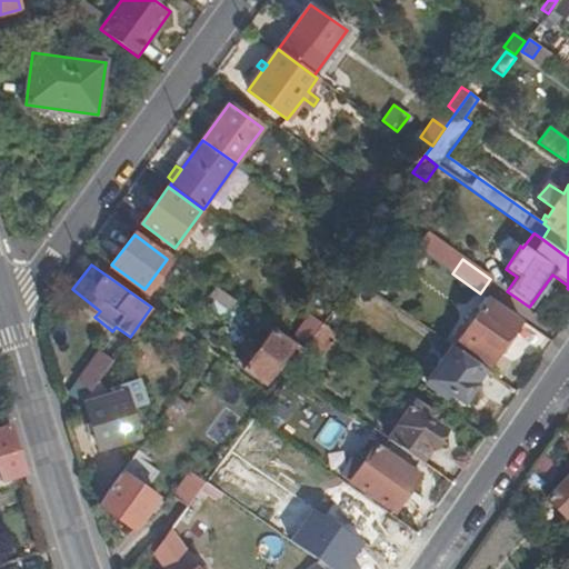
[(230,309),(236,301),(218,288),(211,296),(230,309)]
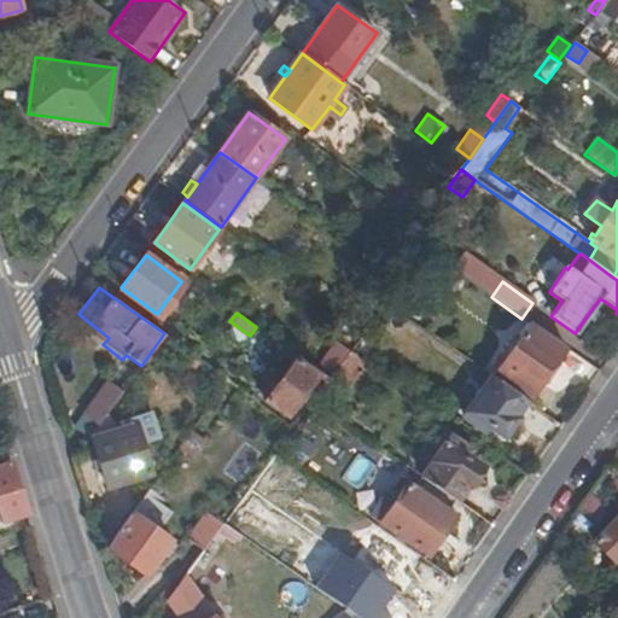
[(109,338),(79,314),(74,321),(103,344),(109,338)]
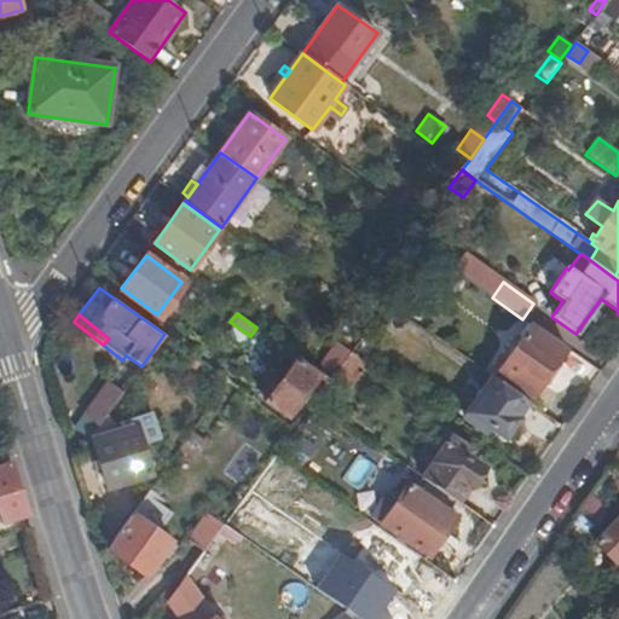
[(530,398),(565,350),(530,325),(496,375),(530,398)]
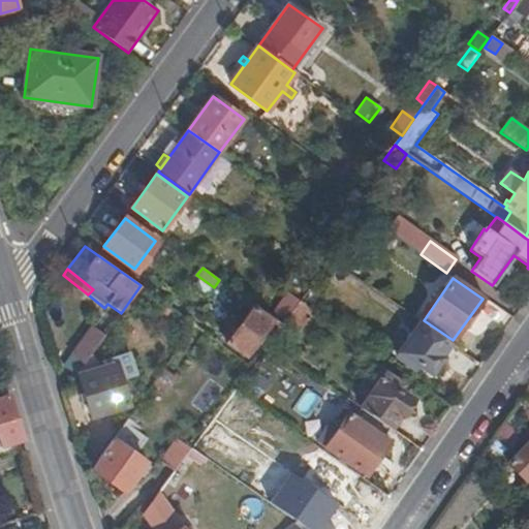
[(149,302),(157,308),(161,301),(153,296),(149,302)]
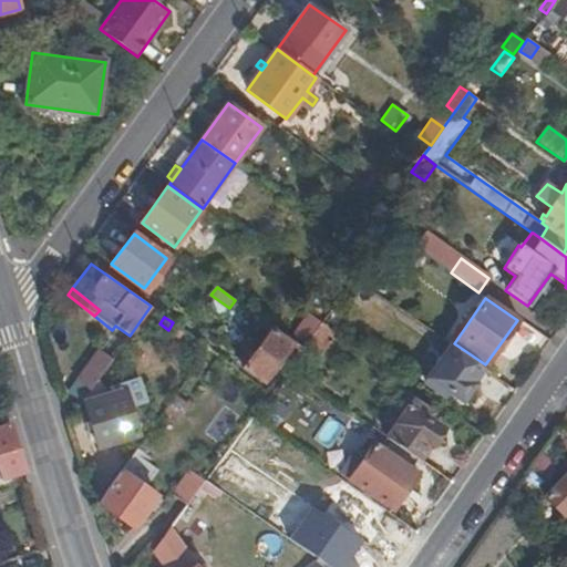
[(179,339),(185,331),(173,322),(168,330),(179,339)]
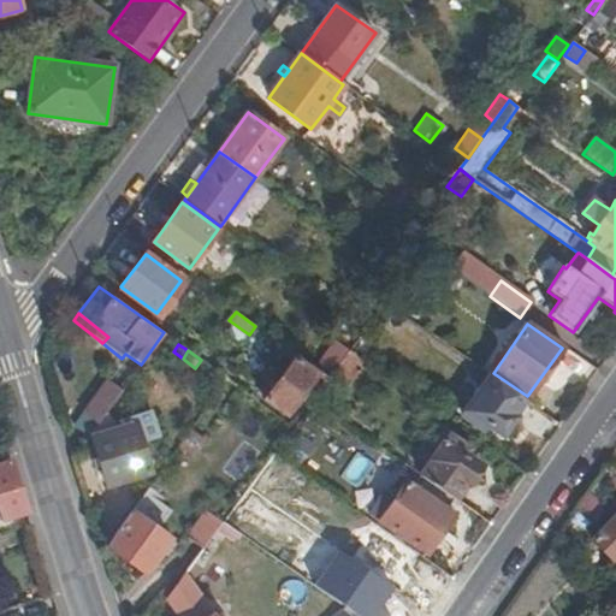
[(344,392),(365,363),(348,350),(329,378),(327,380),(344,392)]
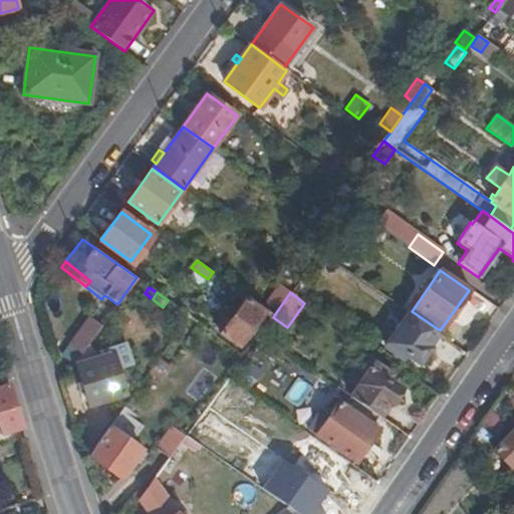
[(260,334),(273,317),(274,315),(264,308),(263,309),(246,297),(220,332),(238,344),(250,329),(259,335),(260,334)]
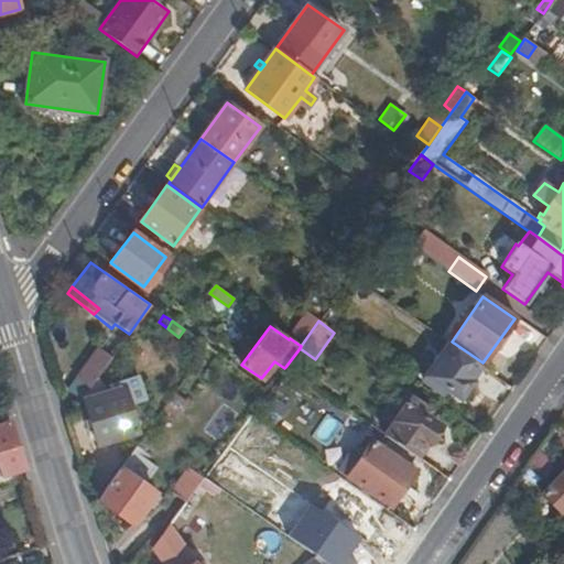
[(458,400),(481,368),(448,345),(423,380),(435,389),(438,384),(458,400)]
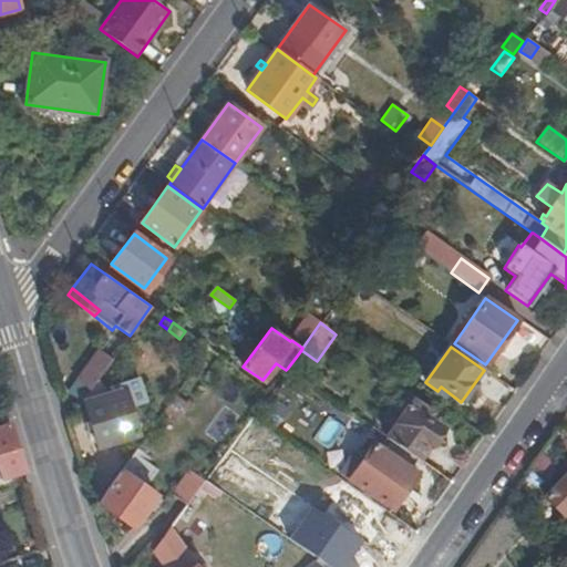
[(78,379),(91,389),(112,360),(98,350),(78,379)]
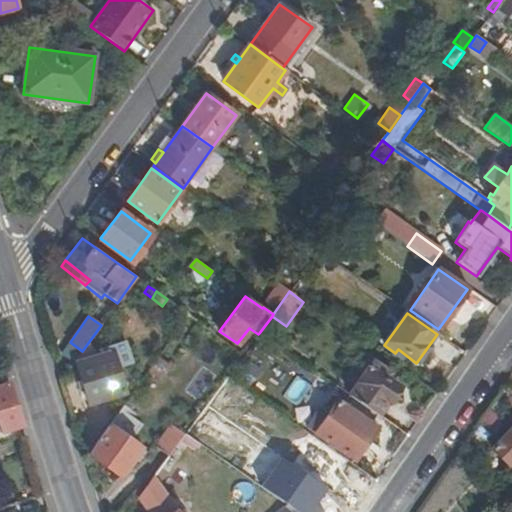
[(70,342),(61,354),(74,363),(82,351),(70,342)]
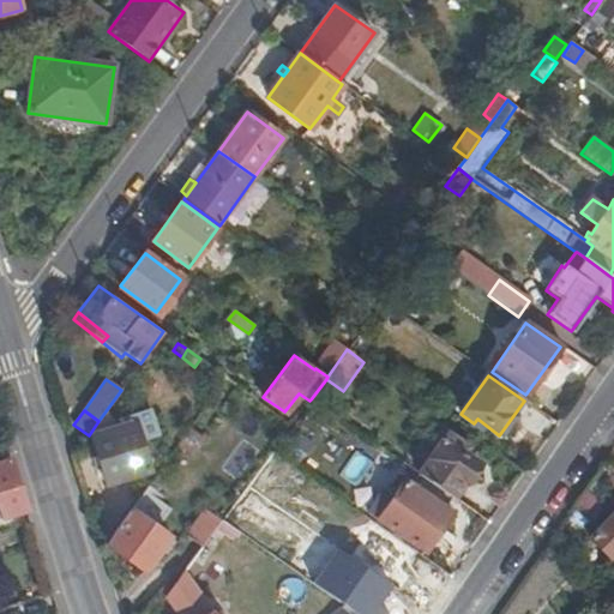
[(94,435),(107,483),(151,471),(137,423),(94,435)]
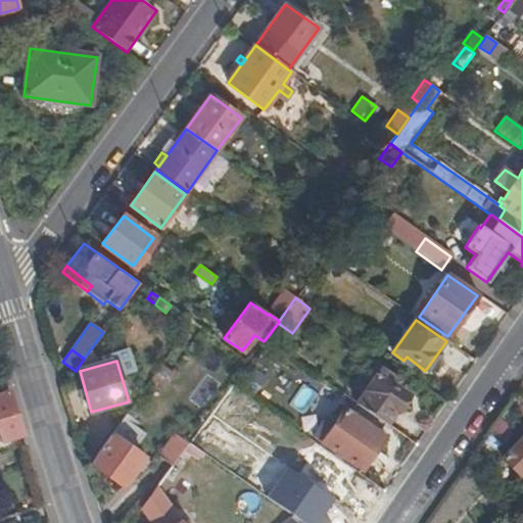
[(358,403),(385,423),(393,411),(396,413),(408,397),(388,384),(392,379),(380,371),(358,403)]
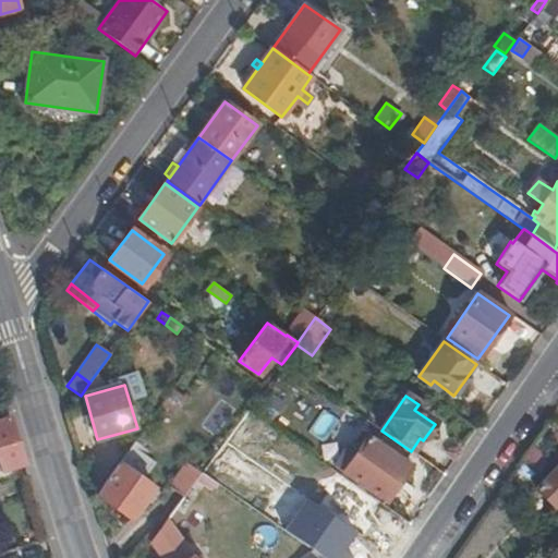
[(204,425),(216,433),(232,408),(220,400),(204,425)]
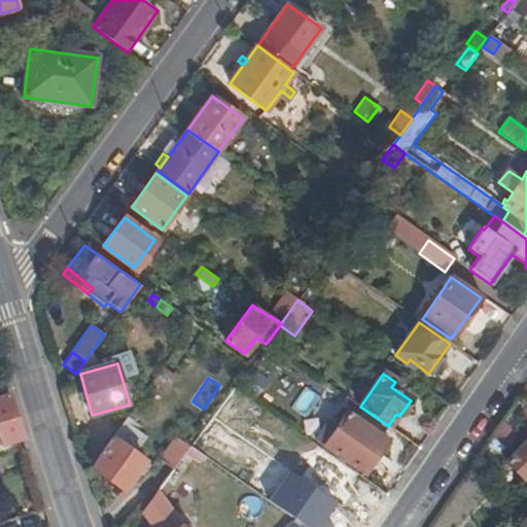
[(151,395),(145,391),(120,426),(127,429),(151,395)]
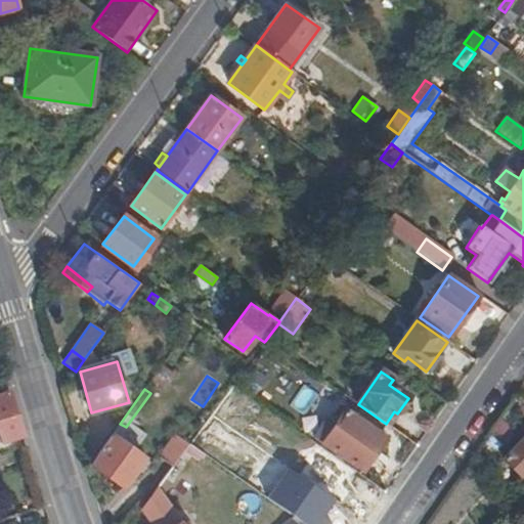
[(0,437),(2,442),(24,436),(10,391),(0,394),(0,437)]
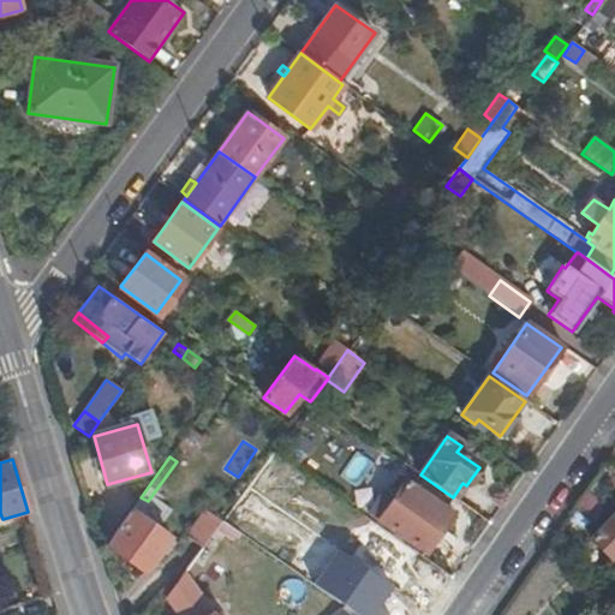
[(446,509),(453,497),(421,475),(412,487),(405,482),(378,520),(425,551),(453,514),(446,509)]
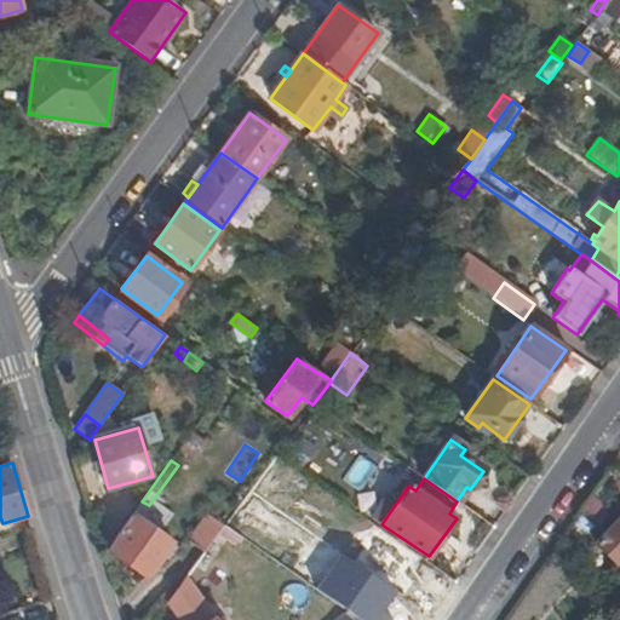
[(619,506),(616,510),(619,512),(619,517),(595,544),(616,564),(619,561),(619,506)]
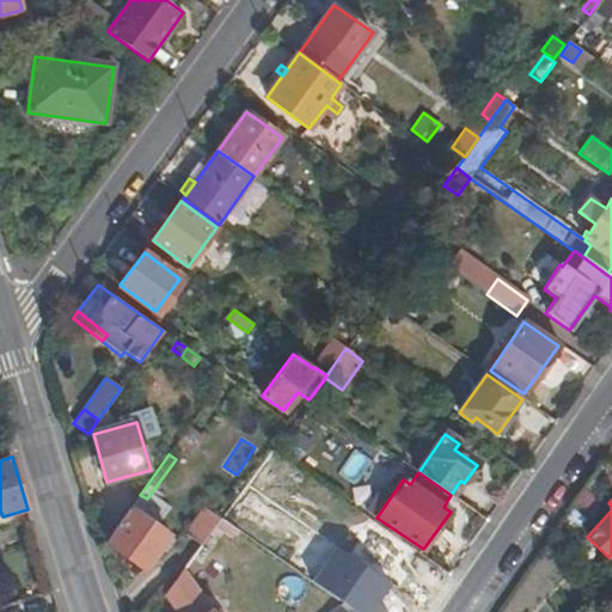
[(215,528),(221,520),(206,508),(187,534),(202,546),(215,528)]
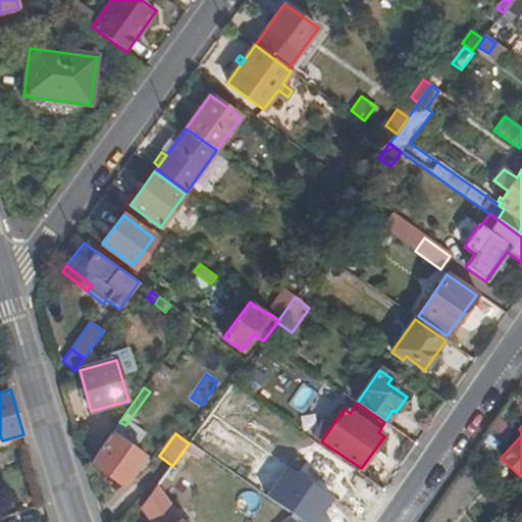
[(111,434),(92,461),(124,484),(144,457),(111,434)]
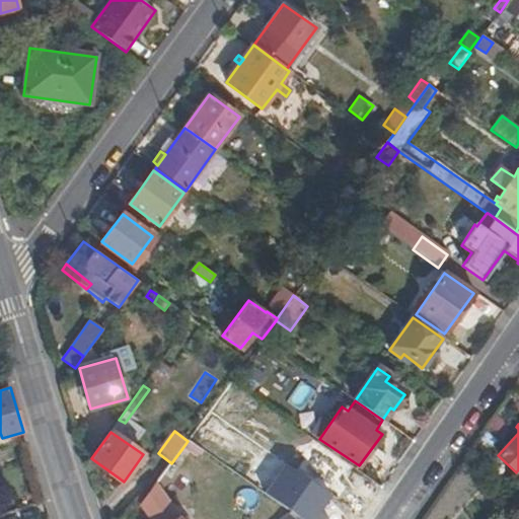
[(203,450),(189,440),(188,441),(182,448),(197,458),(203,450)]
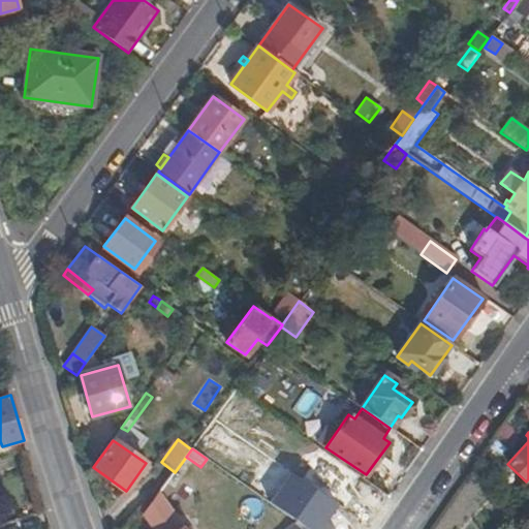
[(367,528),(378,512),(330,476),(325,483),(331,486),(327,491),(315,484),(302,503),(330,523),(324,528),(367,528)]
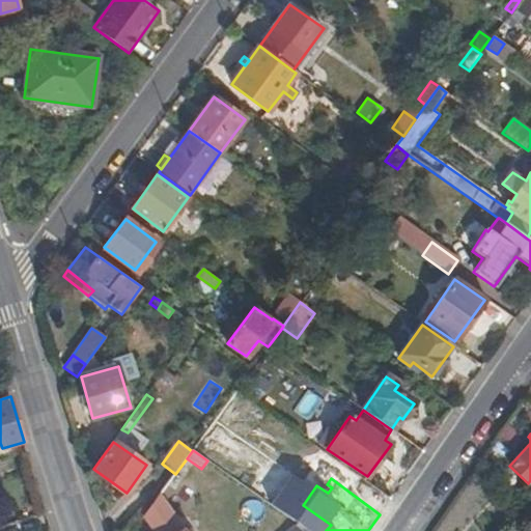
[(278,494),(270,505),(281,513),(286,505),(288,502),(278,494)]
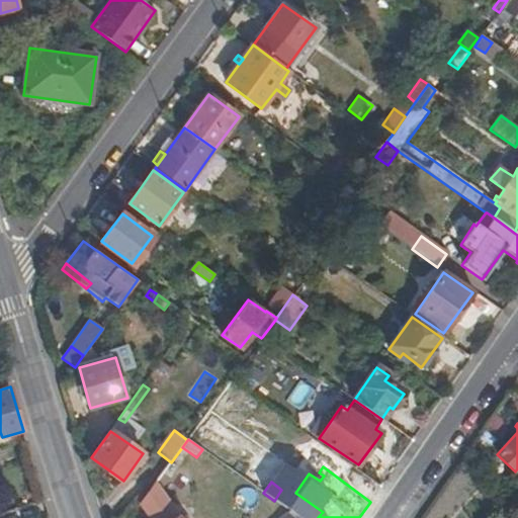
[(179,517),(155,484),(143,502),(154,517),(179,517)]
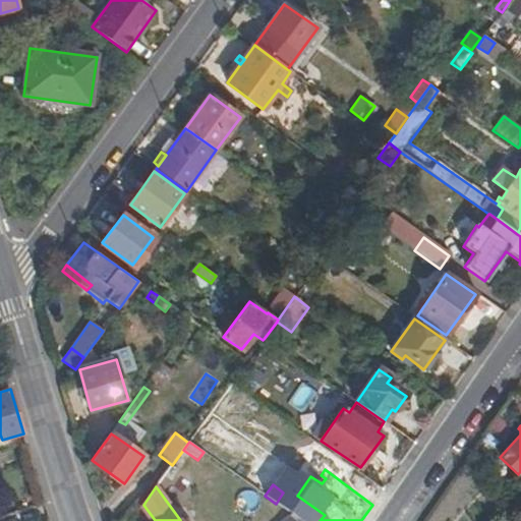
[(281,496),(276,504),(289,513),(294,506),(281,496)]
